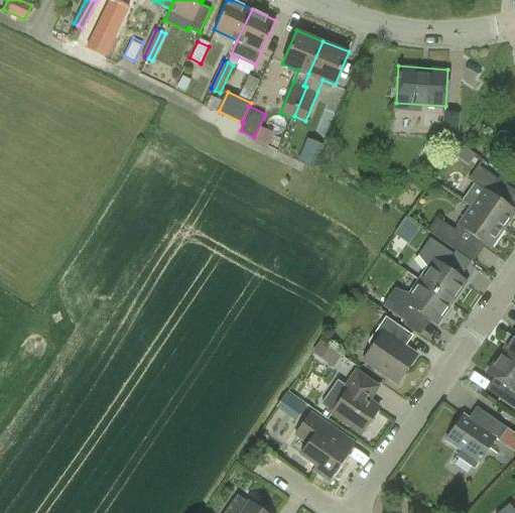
[(459,140),(460,111),(444,109),(442,138),(459,140)]
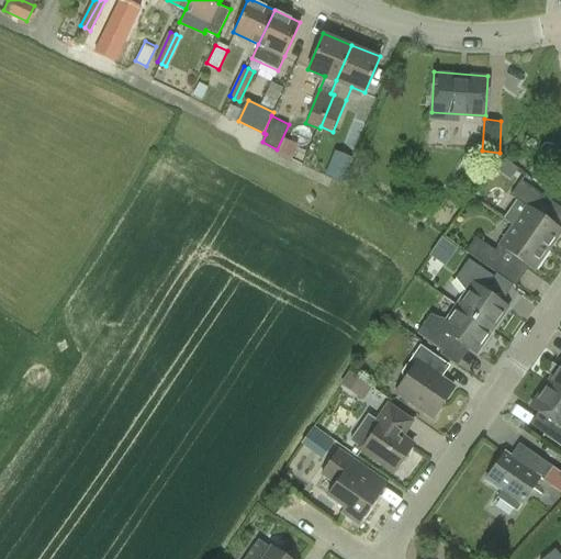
[(341,179),(345,171),(351,157),(335,149),(325,172),(335,177),(341,179)]
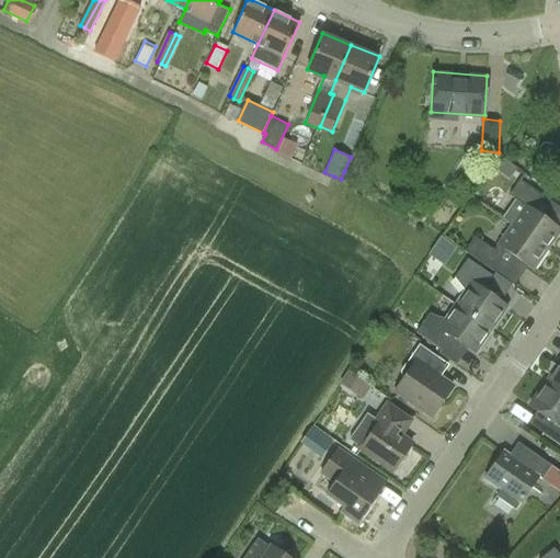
[(525,203),(512,224),(547,248),(559,230),(559,226),(535,209),(546,195),(523,179),(512,194),(525,203)]
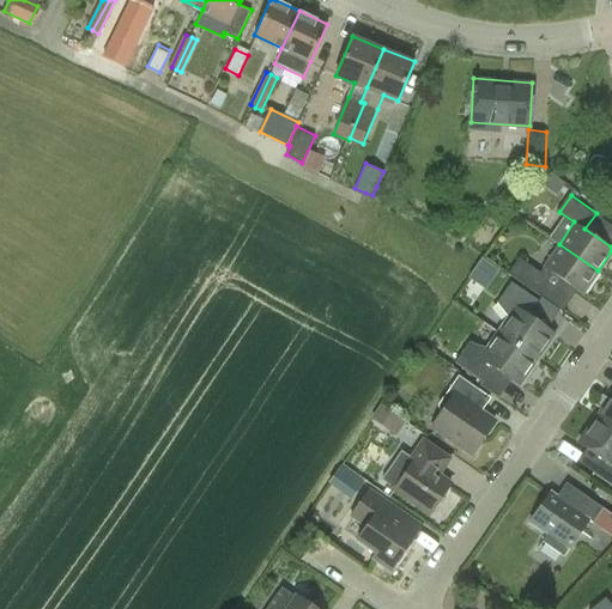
[(598,270),(559,244),(544,266),(540,270),(521,256),(509,273),(540,294),(553,273),(569,284),(583,293),(598,270)]
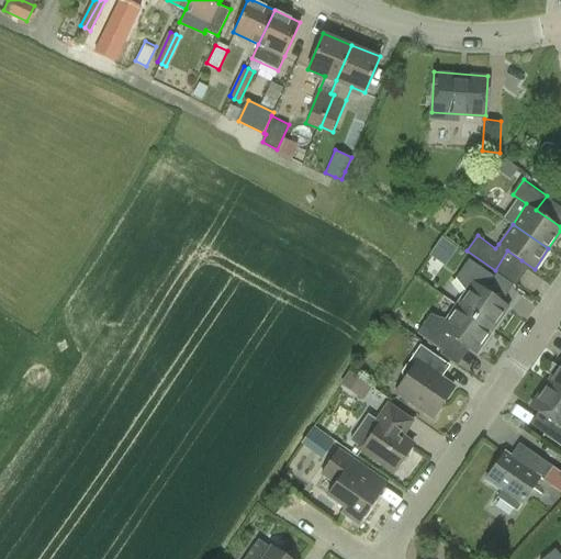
[(444,234),(430,252),(445,263),(458,245),(444,234)]
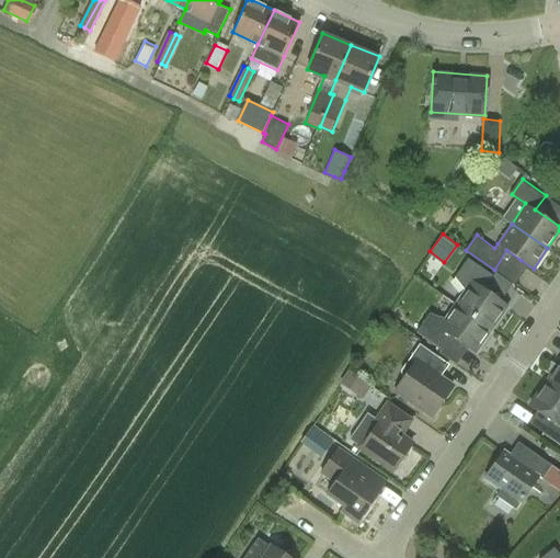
[(466,291),(456,304),(492,329),(507,306),(501,302),(484,291),(494,277),(470,261),(457,280),(466,291)]
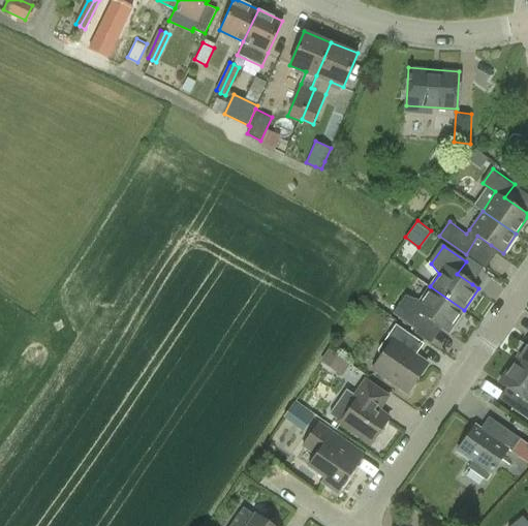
[(464,310),(430,286),(422,299),(406,296),(392,314),(416,332),(427,316),(441,327),(448,331),(464,310)]
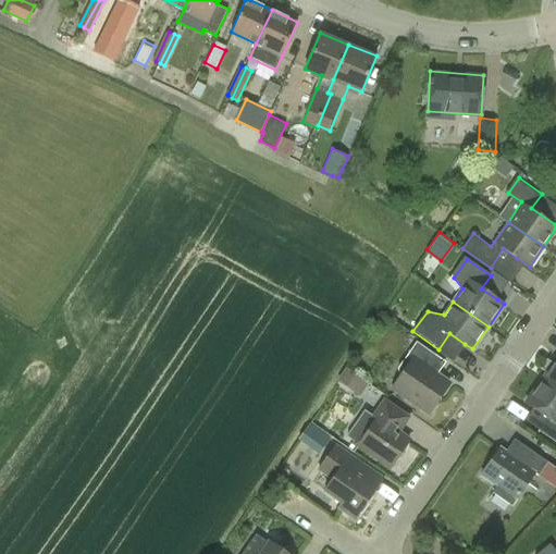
[(398,366),(400,374),(393,386),(430,411),(449,383),(437,374),(431,370),(441,356),(417,340),(398,366)]
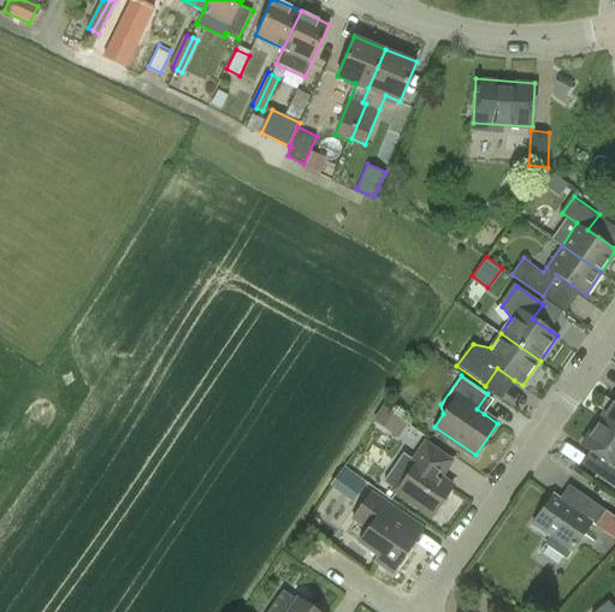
[(614,396),(599,419),(614,428),(614,396)]
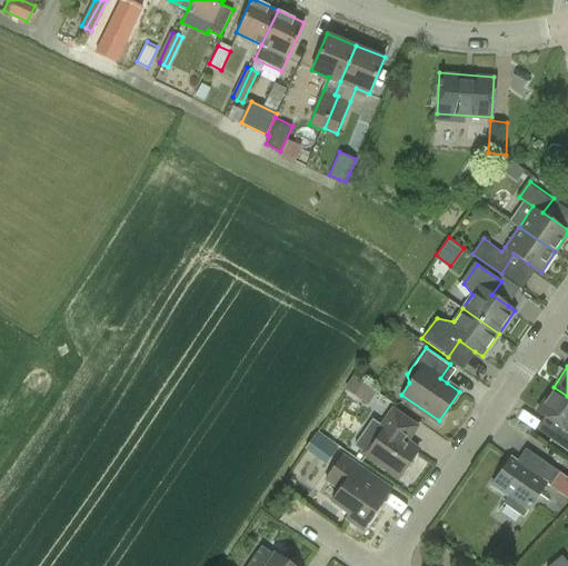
[(368,403),(377,389),(355,374),(346,387),(368,403)]
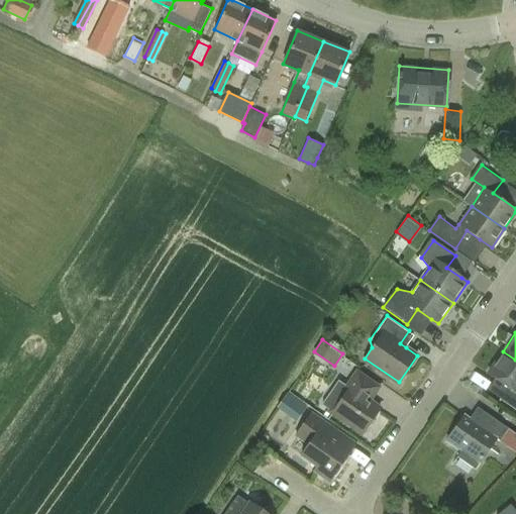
[(515,360),(503,351),(488,373),(508,387),(501,398),(515,407),(515,360)]
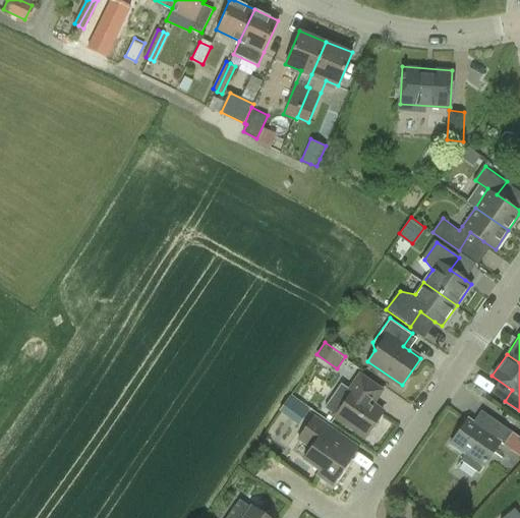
[(383,389),(359,372),(349,388),(341,382),(325,406),(336,414),(366,436),(383,411),(372,404),(383,389)]
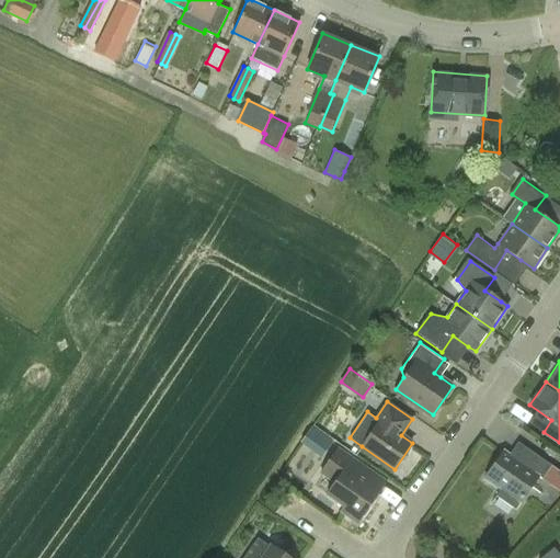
[(333,440),(322,432),(311,425),(301,441),(322,455),(333,440)]
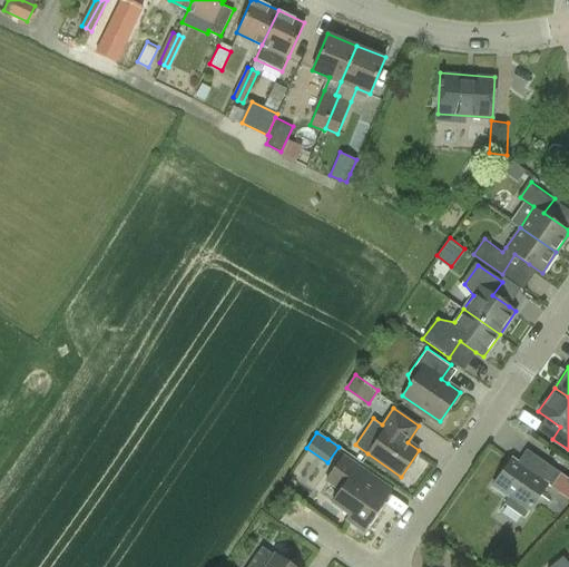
[(363,530),(384,500),(362,486),(371,473),(342,453),(324,480),(340,490),(332,501),(350,515),(346,519),(363,530)]
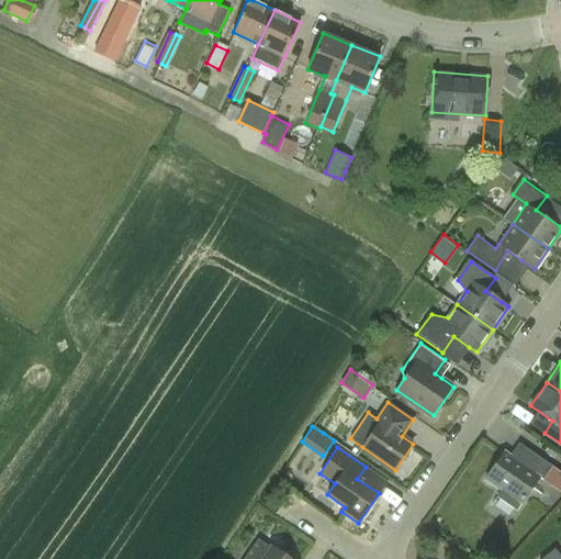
[(502,489),(497,495),(517,510),(523,501),(540,476),(543,478),(552,465),(537,454),(529,467),(505,450),(485,478),(502,489)]
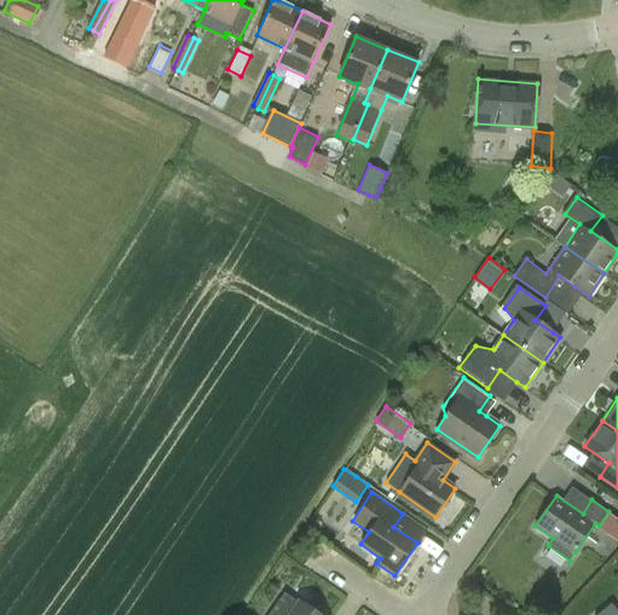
[(321,614),(299,601),(299,602),(284,592),(269,614),(321,614)]
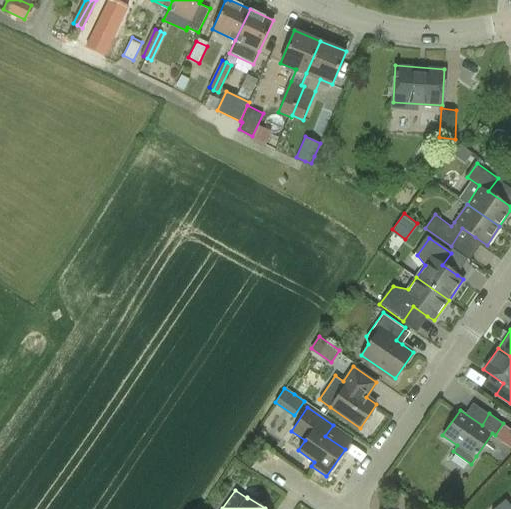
[(510,504),(506,498),(491,508),(510,508),(510,504)]
